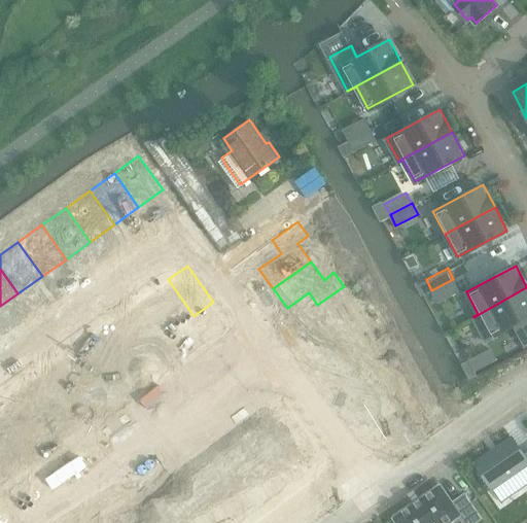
[(168,279),(150,291),(176,327),(194,316),(168,279)]
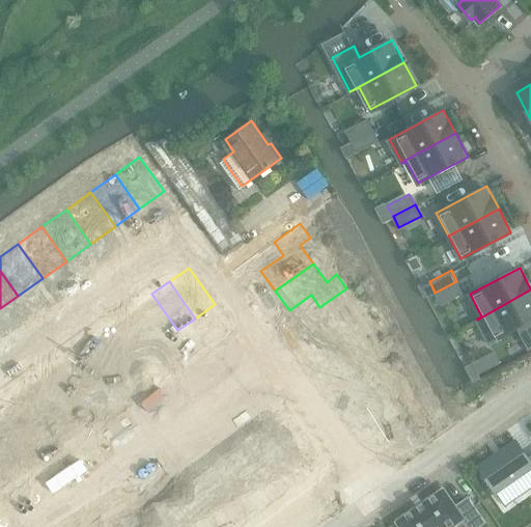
[(429,281),(421,286),(427,297),(435,293),(429,281)]
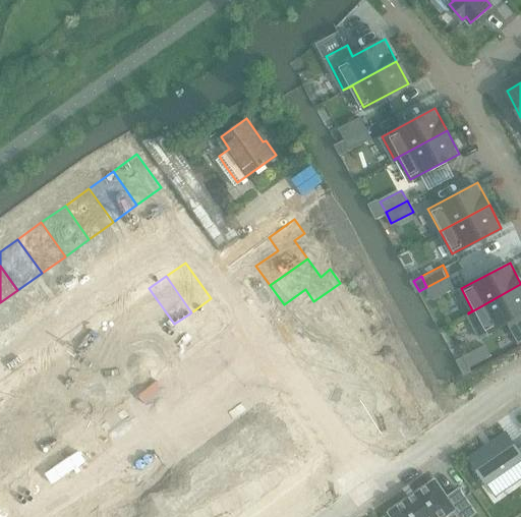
[(454,286),(448,276),(426,287),(432,298),(454,286)]
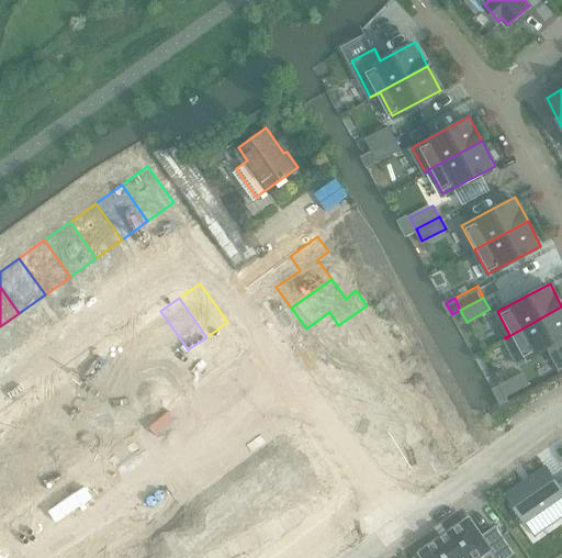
[(348,338),(324,355),(339,376),(380,346),(366,327),(377,320),(367,305),(338,325),(348,338)]
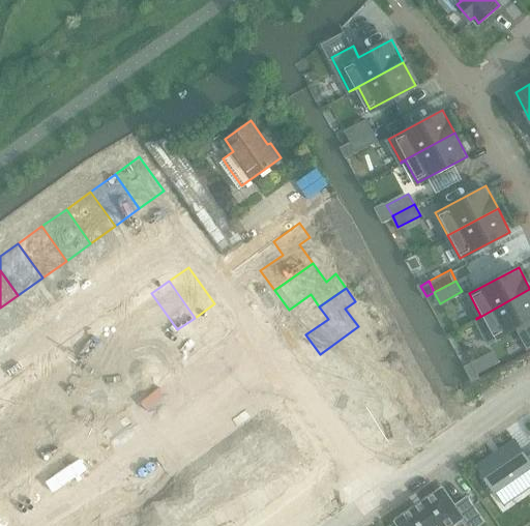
[(489,342),(529,319),(529,289),(476,319),(489,342)]
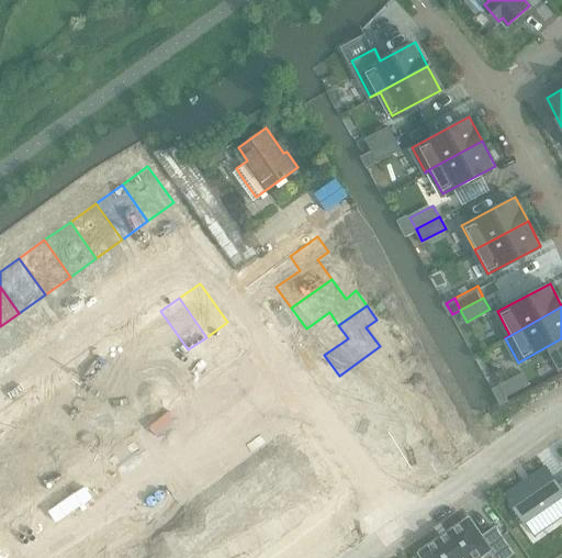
[(160,311),(143,324),(170,363),(188,349),(160,311)]
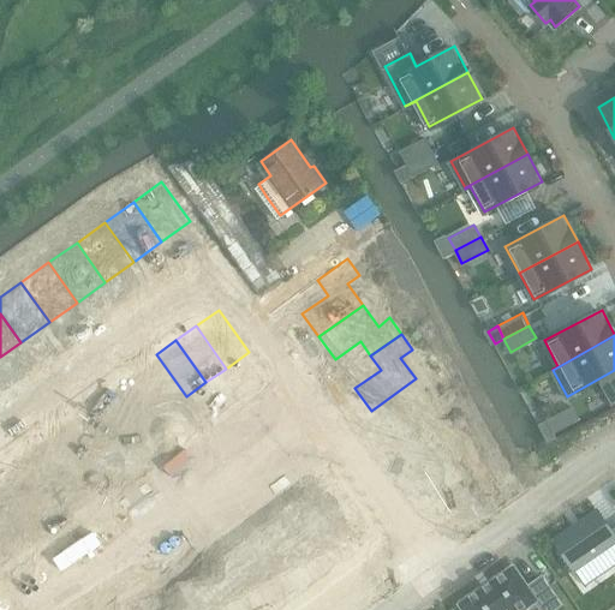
[(156,354),(136,369),(166,411),(186,396),(156,354)]
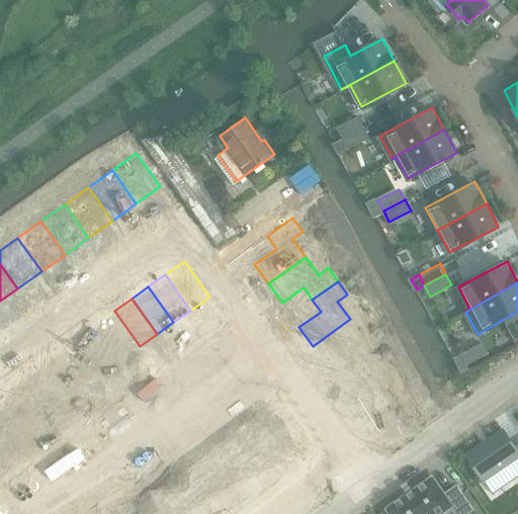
[(114,311),(98,323),(123,358),(140,346),(114,311)]
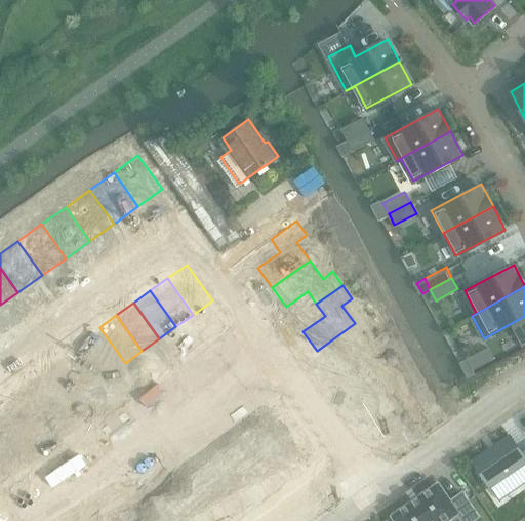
[(355,323),(317,351),(331,370),(353,355),(362,366),(388,348),(378,334),(368,342),(355,323)]
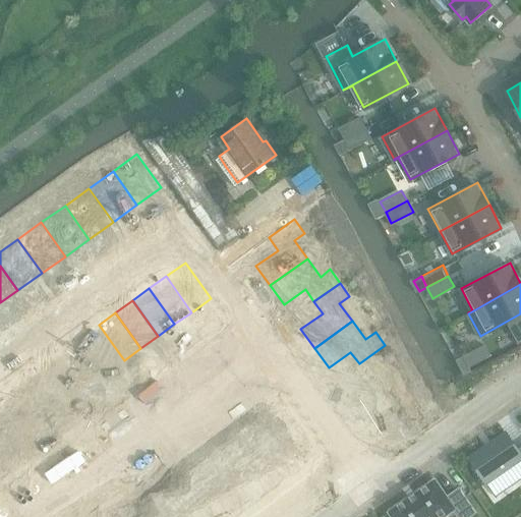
[(215,324),(205,331),(210,338),(220,331),(215,324)]
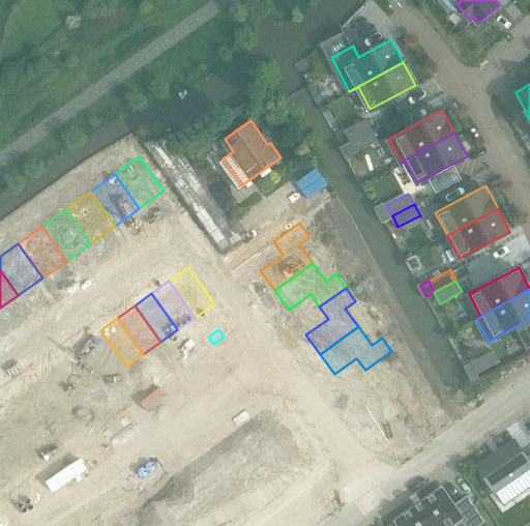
[(100,330),(83,343),(109,379),(126,367),(100,330)]
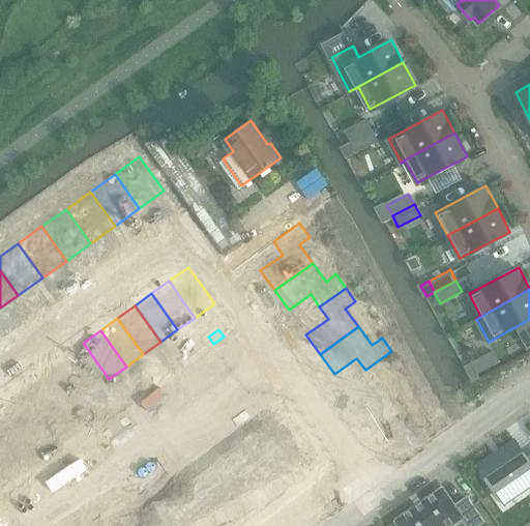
[(201,342),(192,349),(196,355),(206,349),(201,342)]
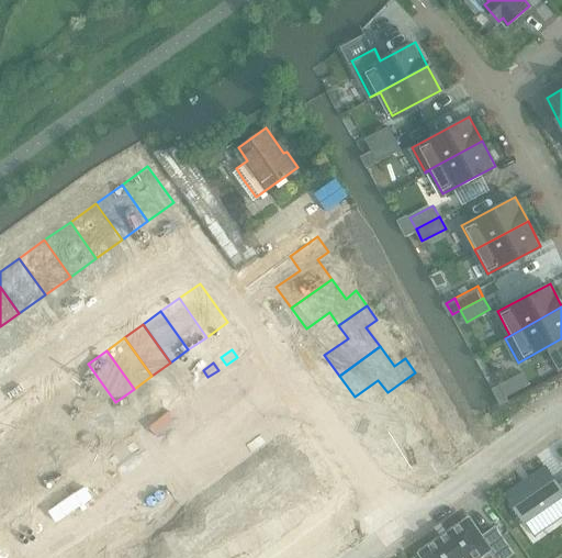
[(88,364),(69,377),(98,415),(115,402),(88,364)]
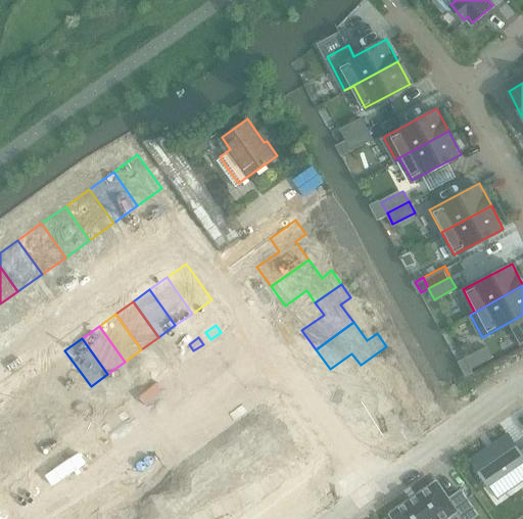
[(189,344),(179,351),(184,359),(193,350),(189,344)]
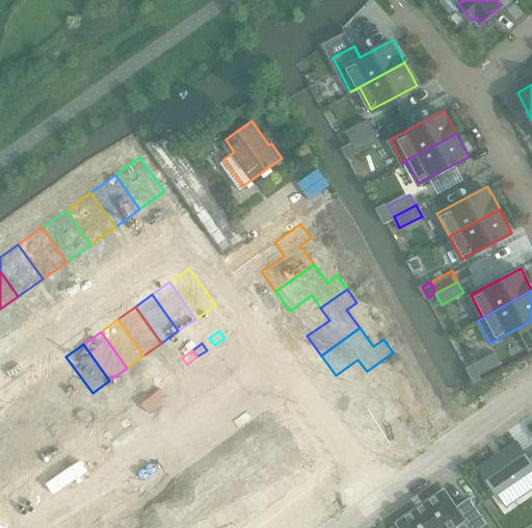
[(467,366),(466,366),(468,369),(471,375),(474,381),(481,377),(479,373),(501,361),(496,350),(471,363),(467,366)]
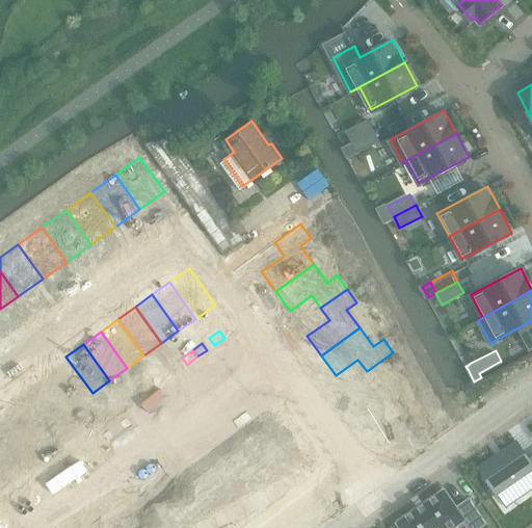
[(375,384),(353,400),(367,420),(405,392),(393,373),(402,366),(393,352),(367,371),(375,384)]
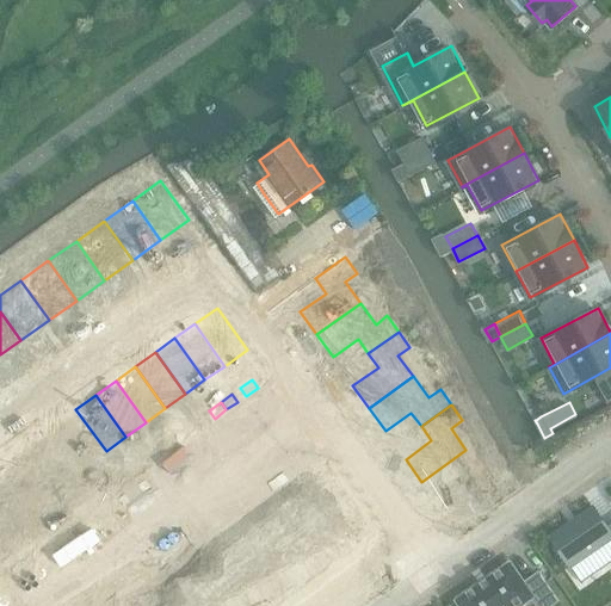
[(75,409),(56,424),(86,465),(106,451),(75,409)]
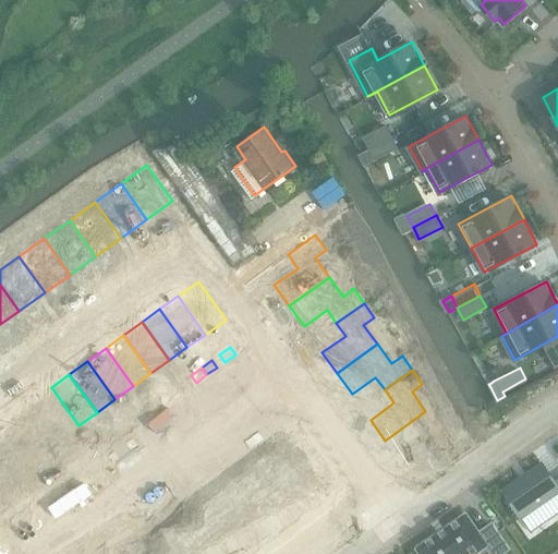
[(176,386),(166,394),(170,400),(181,393),(176,386)]
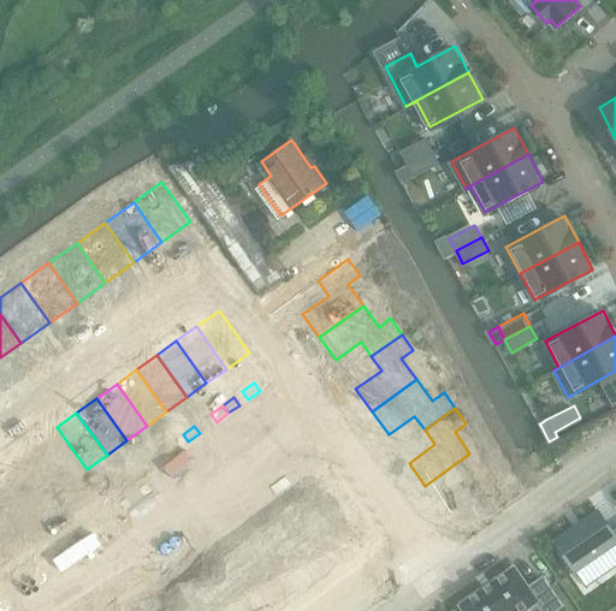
[(57,427),(34,443),(64,485),(87,469),(57,427)]
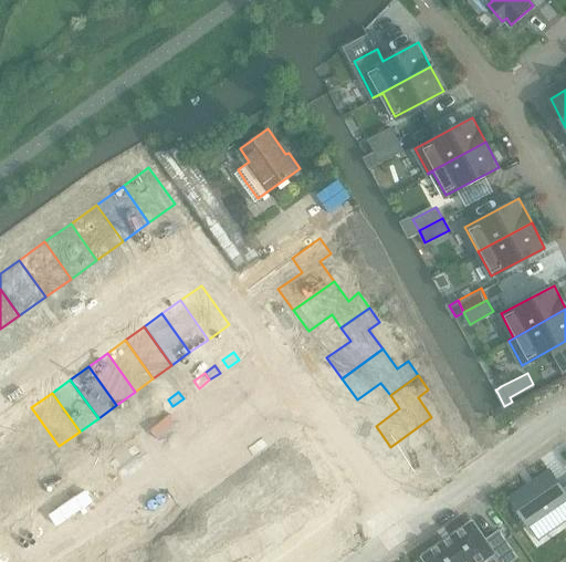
[(168,399),(157,407),(163,414),(173,406),(168,399)]
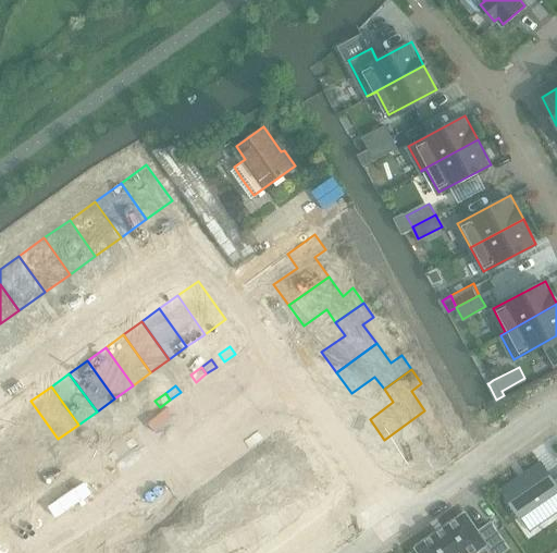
[(424,410),(384,440),(399,461),(423,443),(432,457),(460,438),(449,422),(438,430),(424,410)]
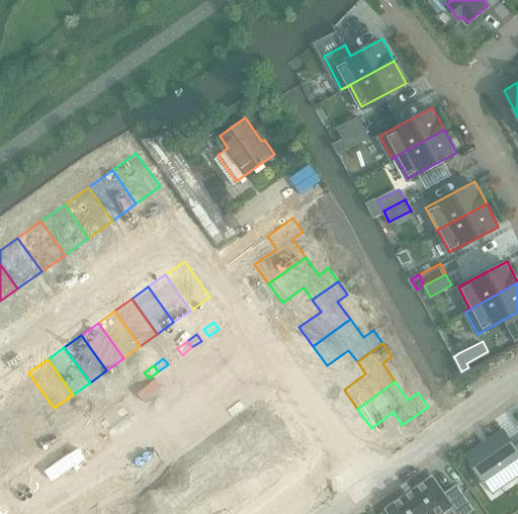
[(130,382),(119,390),(124,396),(135,389),(130,382)]
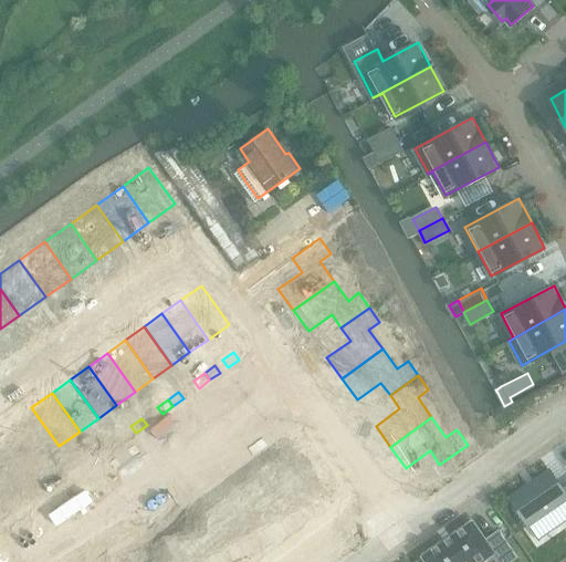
[(130,426),(121,434),(125,440),(136,433),(130,426)]
